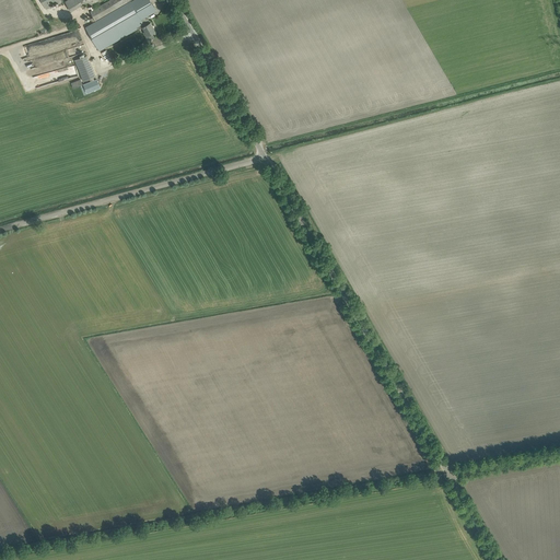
[(41,0),(46,9),(58,1),(59,3),(62,2),(60,0),(68,0),(66,1),(71,11),(85,2),(88,7),(92,4),(94,9),(90,11),(96,21),(131,0),(41,0)]
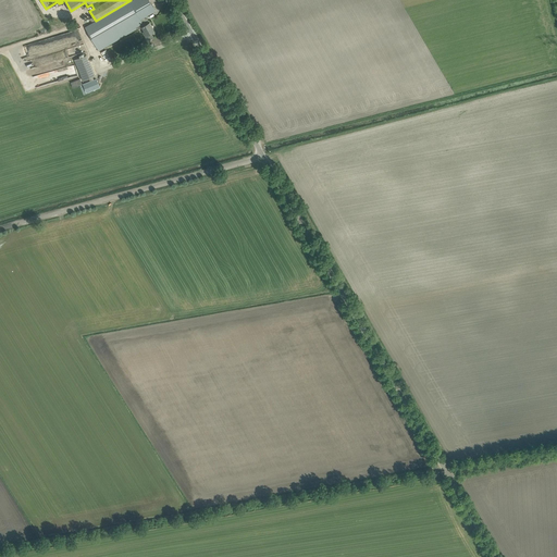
[(133,0),(86,27),(99,50),(137,28),(138,27),(138,29),(143,27),(145,31),(147,35),(145,36),(148,40),(150,39),(153,37),(151,33),(155,32),(150,23),(149,23),(145,16),(156,11),(149,0),(133,0)]
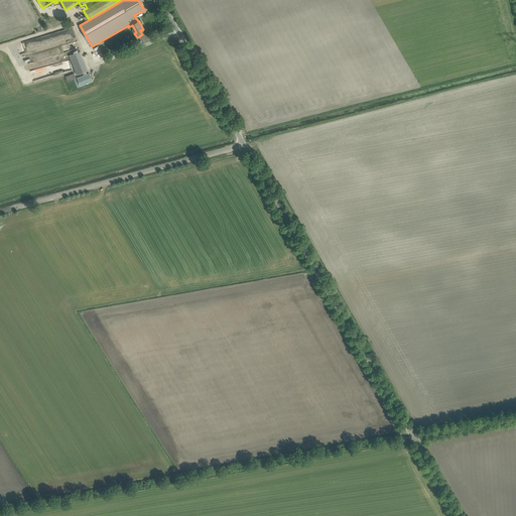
[(77,75),(88,71),(80,51),(69,55),(77,75)]
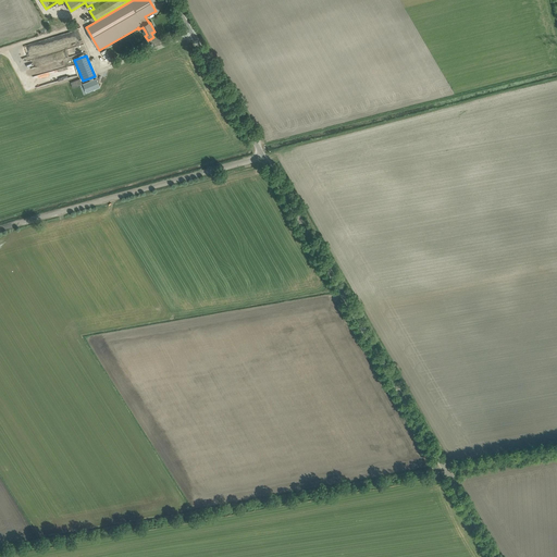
[(48,85),(46,74),(34,76),(35,87),(48,85)]
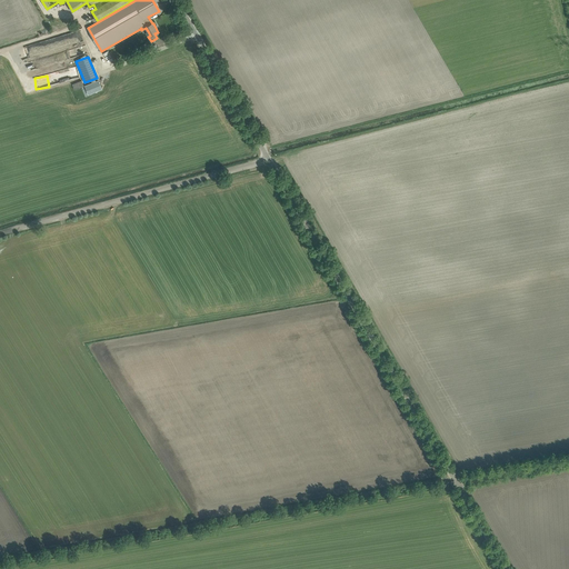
[(99,80),(86,86),(88,93),(101,88),(99,80)]
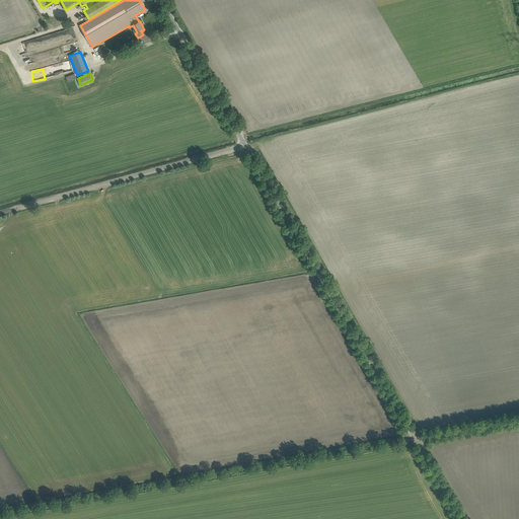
[(510,254),(518,251),(518,242),(508,245),(510,254)]
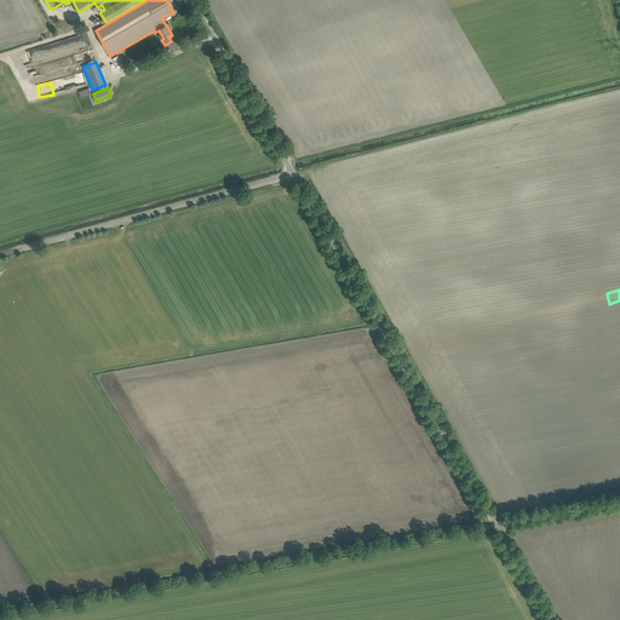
All buildings are outlined.
